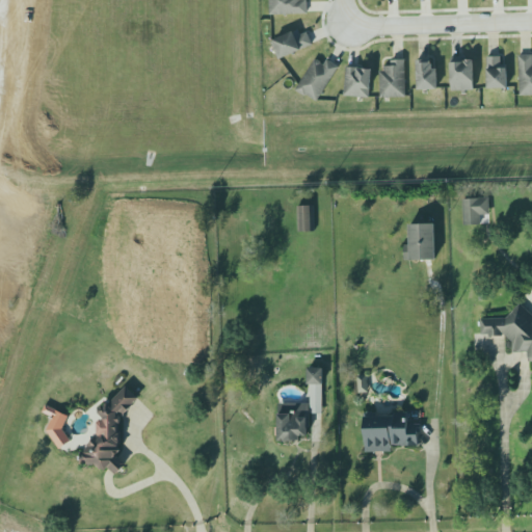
[(307,0),(269,0),(270,15),(308,14),(307,0)]
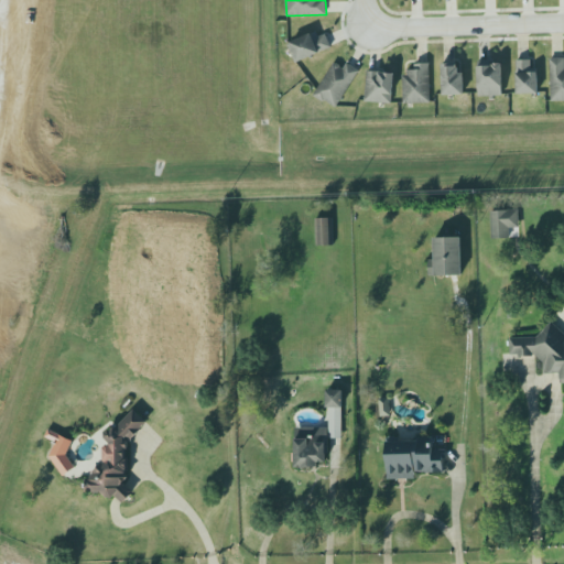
[(325,33),(331,45),(295,61),(286,43),(290,42),(289,40),(301,34),(310,31),(311,32),(316,30),(318,35),(325,33)]
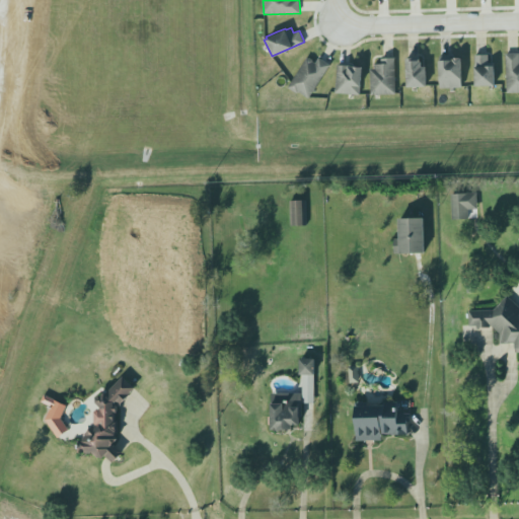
[(508,93),(518,92),(518,53),(507,54),(508,93)]
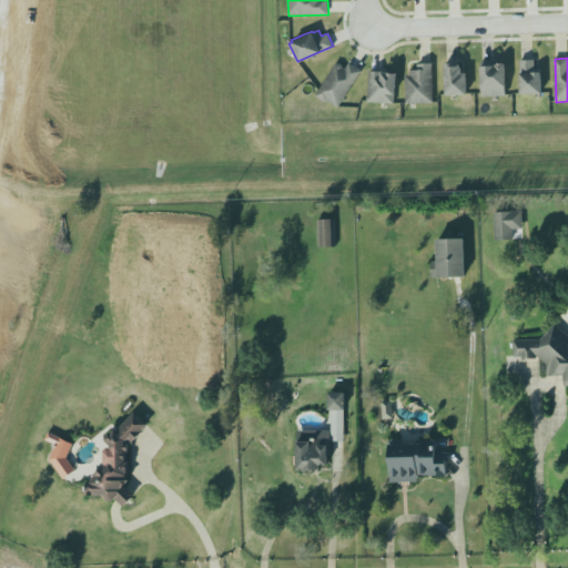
[(535,60),(520,61),(521,94),(543,94),(541,72),(535,72),(535,60)]
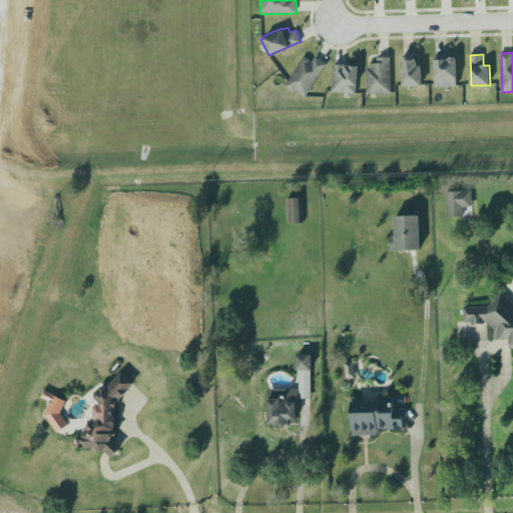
[(312,62),(315,57),(327,64),(306,97),(286,85),(303,56),(305,57),(306,56),(309,58),(309,60),(312,62)]
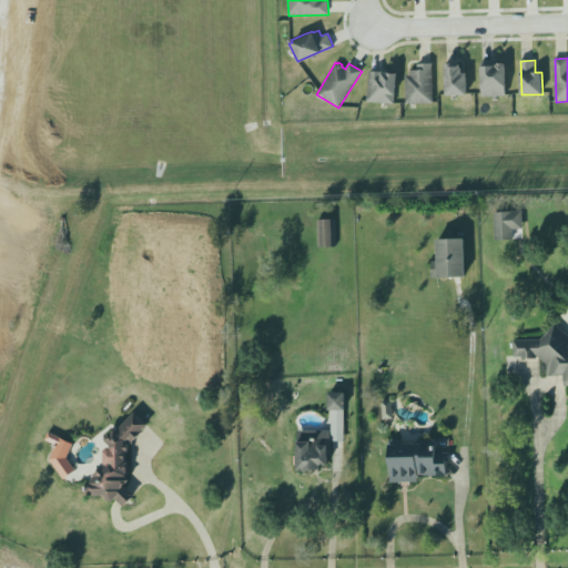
[(480,63),(482,97),(506,94),(505,62),(480,63)]
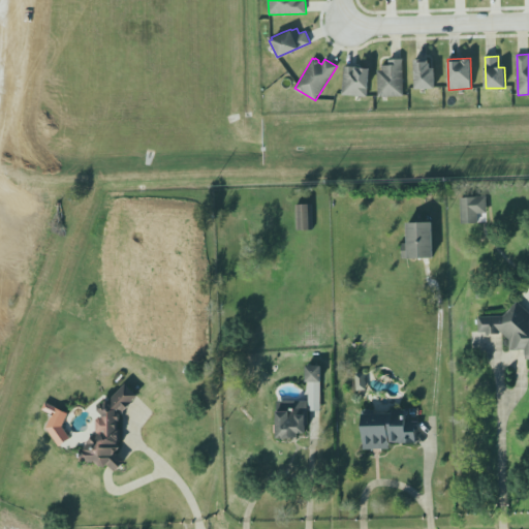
[(377,69),(381,69),(381,64),(389,64),(389,59),(402,59),(403,95),(378,96),(377,69)]
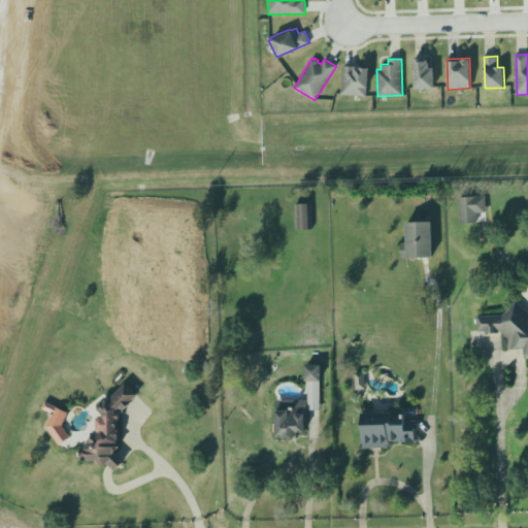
[(415,90),(435,89),(434,68),(429,68),(429,59),(414,60),(415,90)]
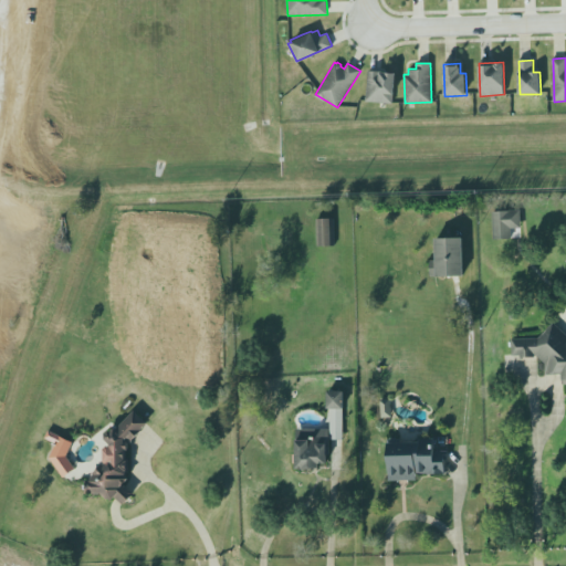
[(367,70),(395,72),(392,103),(365,101),(367,70)]
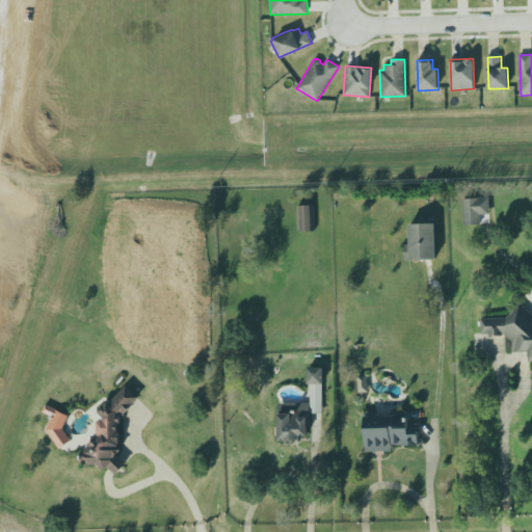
[(490,215),(489,198),(463,200),(464,225),(480,224),(480,215),(490,215)]
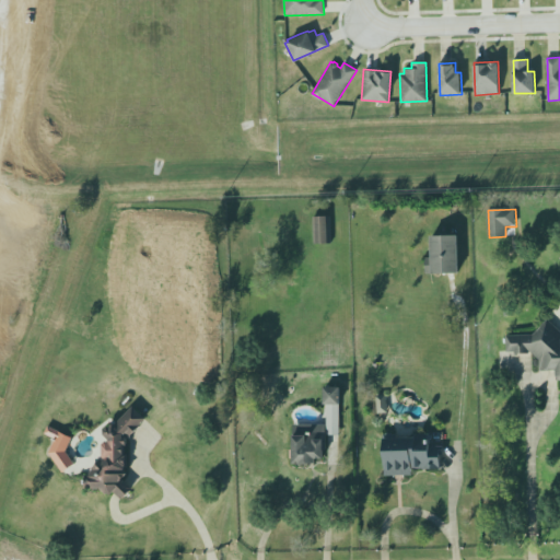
[(314,245),(331,244),(331,217),(313,218),(314,245)]
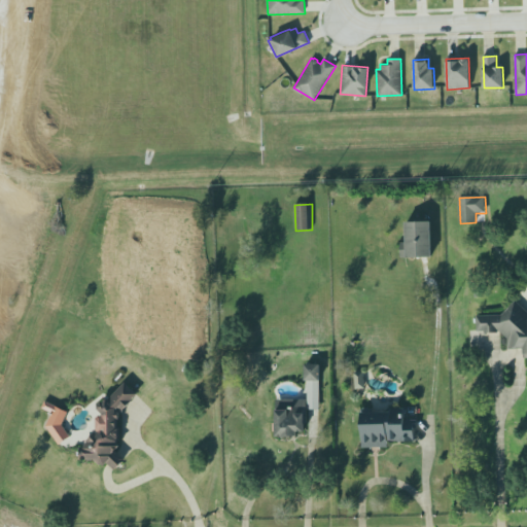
[(432,257),(431,222),(406,222),(407,243),(400,243),(401,257),(432,257)]
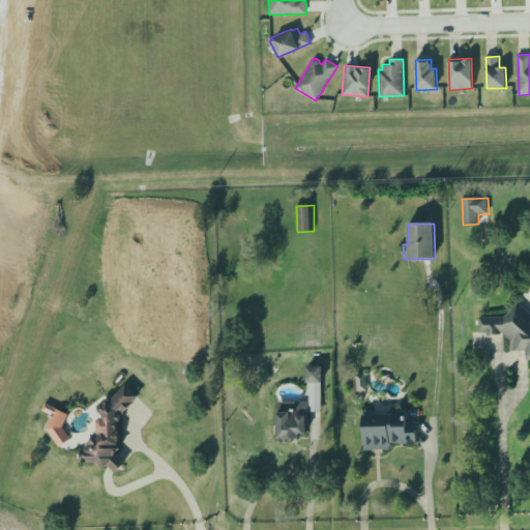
[(479,317),(479,332),(487,332),(487,334),(500,334),(500,332),(502,332),(510,340),(510,350),(519,350),(519,349),(526,349),(527,360),(529,359),(529,313),(518,301),(504,316),(479,317)]
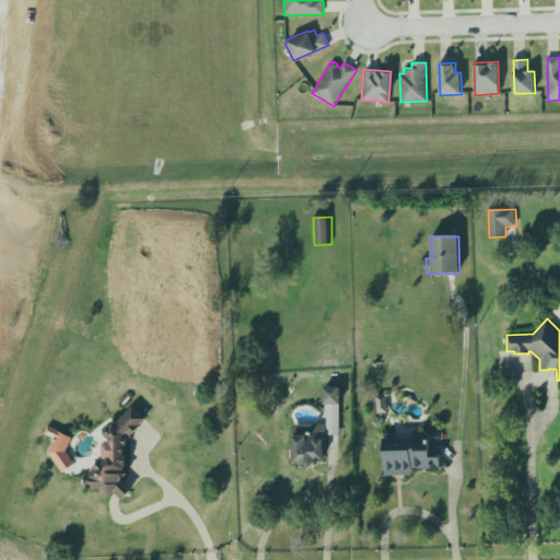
[(340,405),(341,387),(325,387),(324,404),(340,405)]
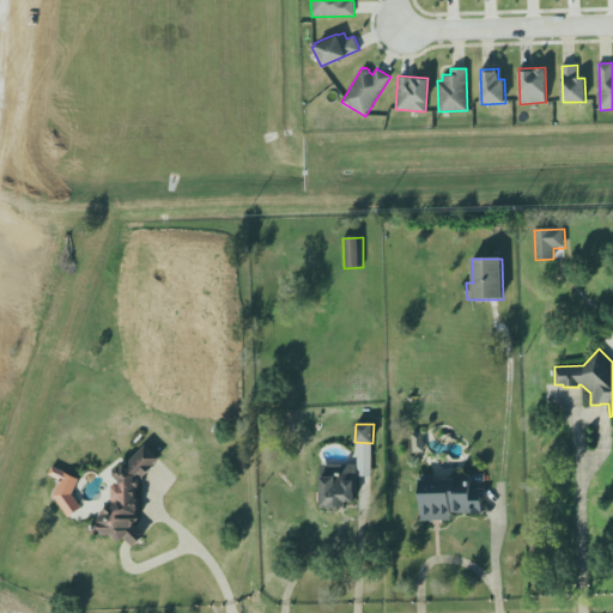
[(424,453),(424,434),(413,434),(413,453),(424,453)]
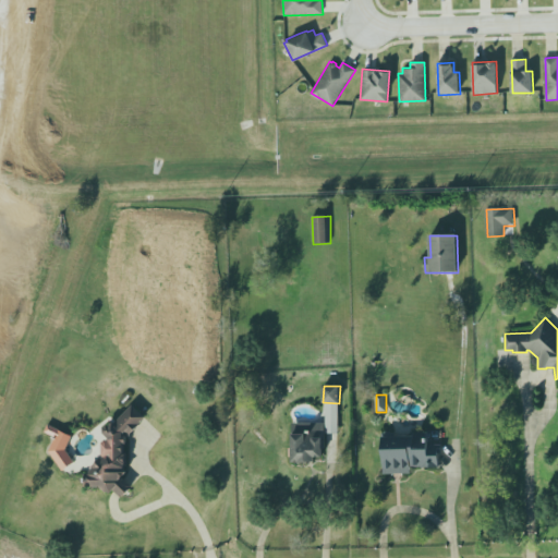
[(326,434),(338,434),(339,404),(327,404),(326,434)]
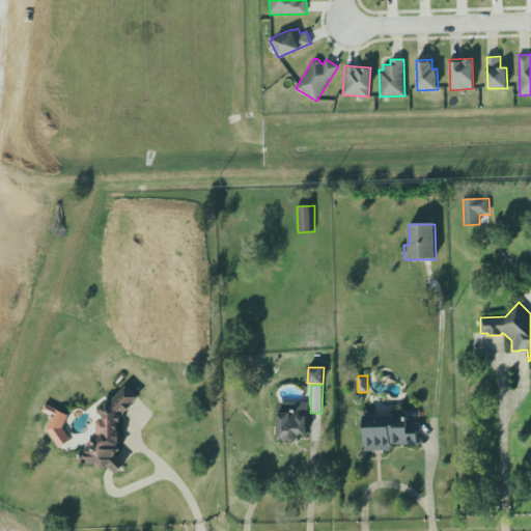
[(98,409),(104,417),(94,423),(101,431),(82,454),(83,456),(103,471),(109,467),(117,474),(126,465),(116,450),(124,440),(116,426),(121,420),(118,416),(130,409),(139,396),(127,386),(120,391),(115,397),(98,409)]
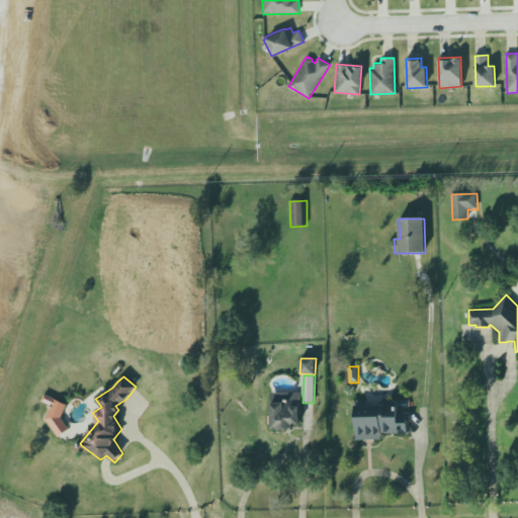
[(270,393),(300,393),(300,416),(297,416),(297,424),(290,424),(291,428),(285,428),(285,429),(276,429),(276,428),(269,428),(269,402),(270,402),(270,393)]
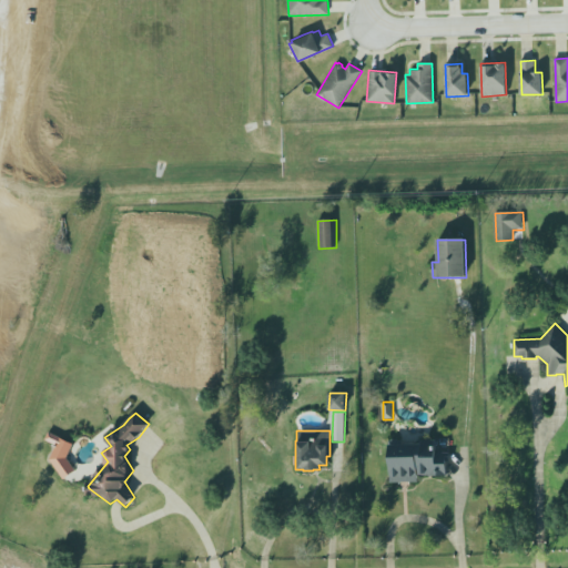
[(73,445),(49,433),(46,440),(57,446),(48,465),(70,476),(74,466),(66,462),(73,445)]
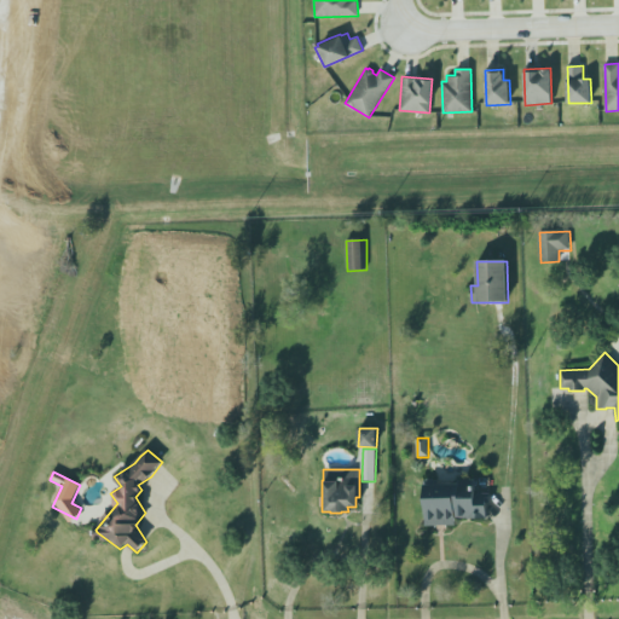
[(456,520),(487,519),(487,495),(474,495),(474,482),(424,484),(426,526),(456,526),(456,520)]
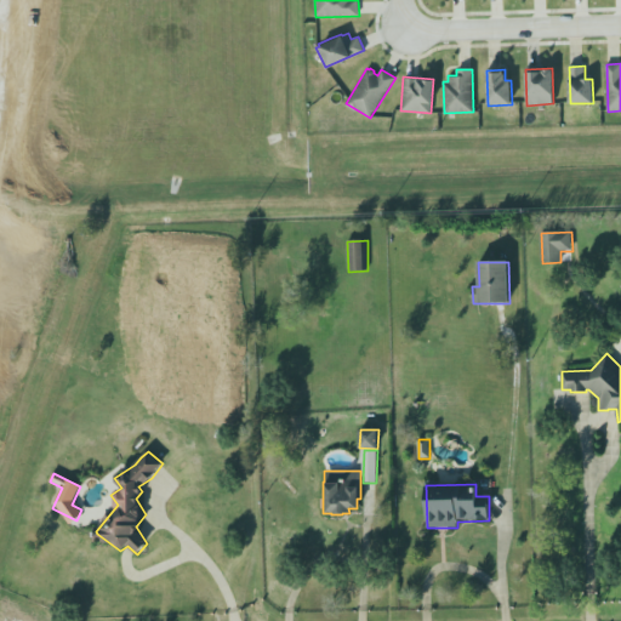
All buildings are outlined.
